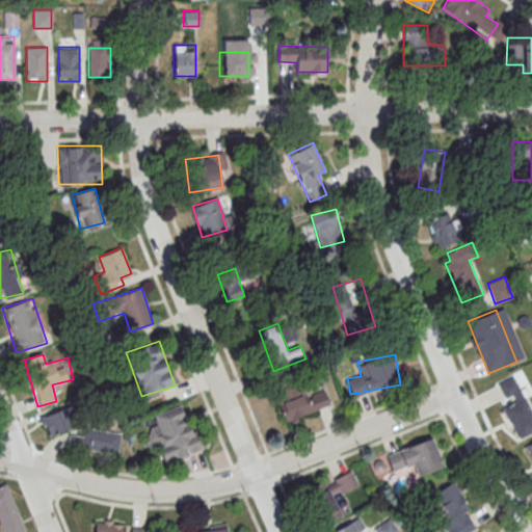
[(503,406),(515,439),(531,432),(531,410),(517,373),(498,381),(507,405),(503,406)]
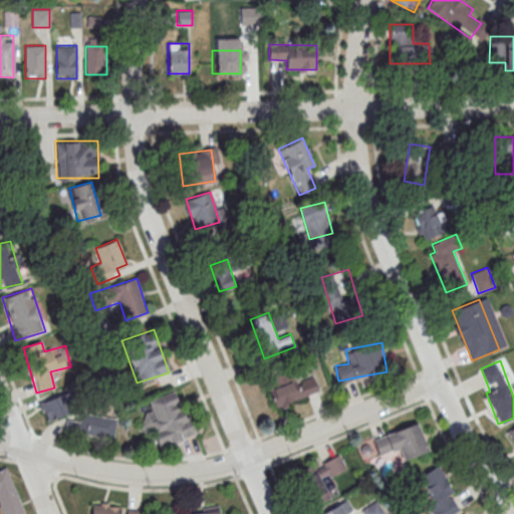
[(312,375),(294,380),(291,371),(265,379),(274,407),(318,393),(312,375)]
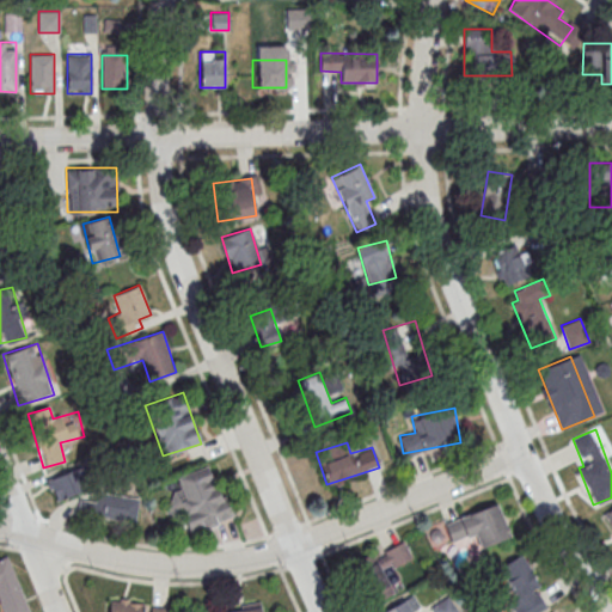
[(175,476),(179,489),(164,495),(172,519),(184,515),(190,534),(232,520),(213,463),(175,476)]
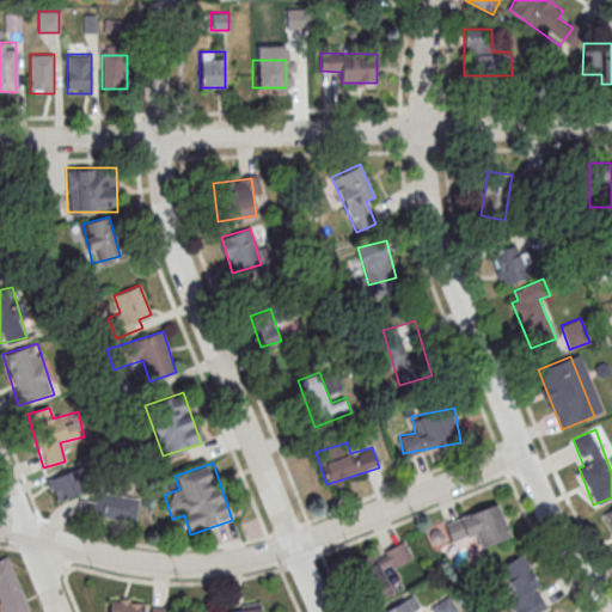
[(95,501),(79,500),(77,515),(135,522),(138,496),(96,491),(95,501)]
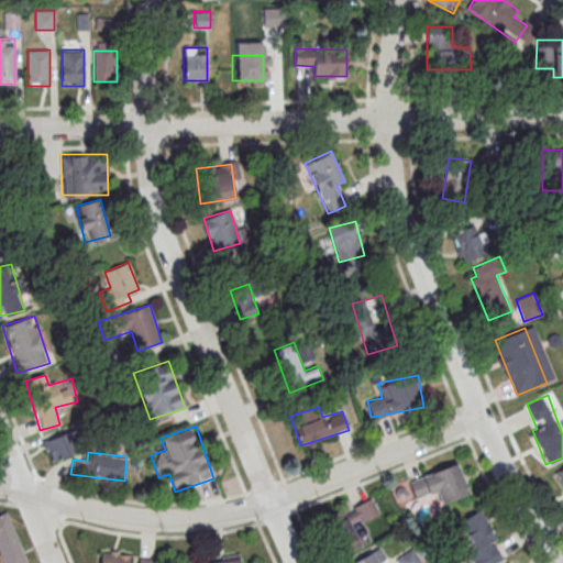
[(470,493),(459,462),(410,479),(418,499),(439,492),(442,503),(470,493)]
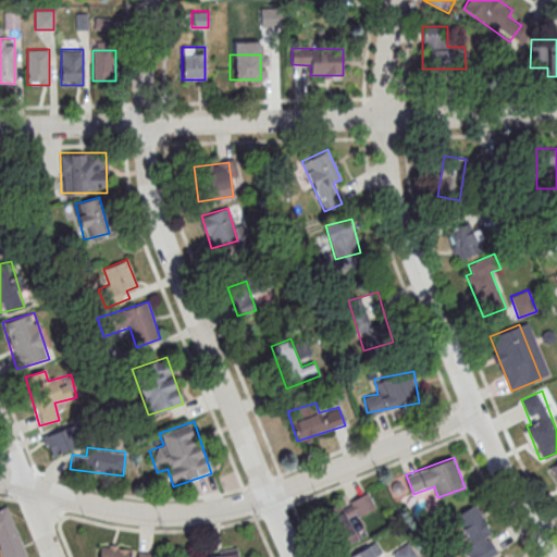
[(358,539),(348,519),(373,507),(367,492),(326,509),(343,545),(358,539)]
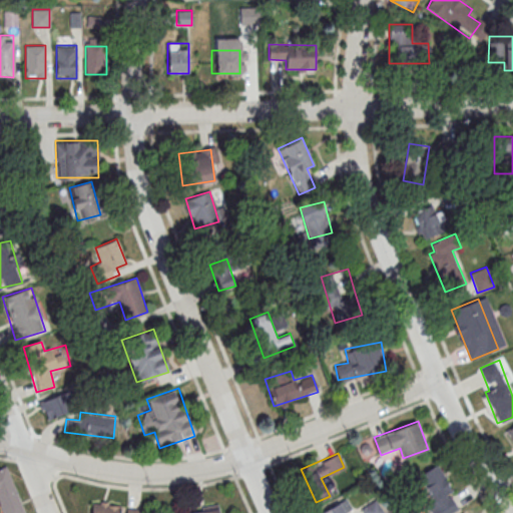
[(0,466),(6,464),(24,512),(3,512),(0,504),(0,466)]
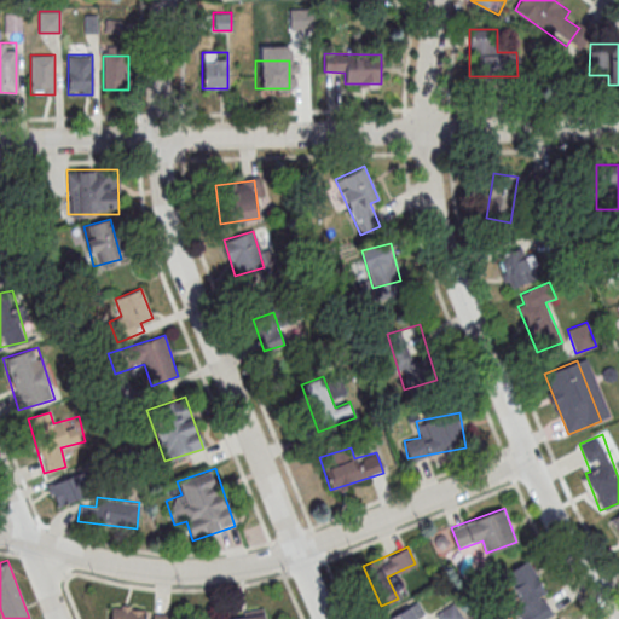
[(520,618),(543,618),(555,613),(530,560),(505,572),(521,605),(515,608),(520,618)]
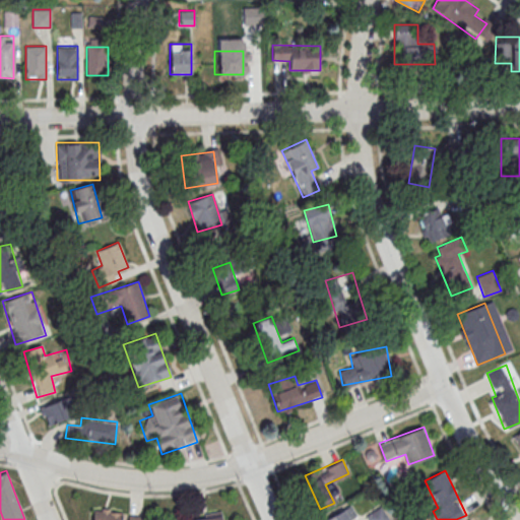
[(323,519),(352,519),(347,508),(323,519)]
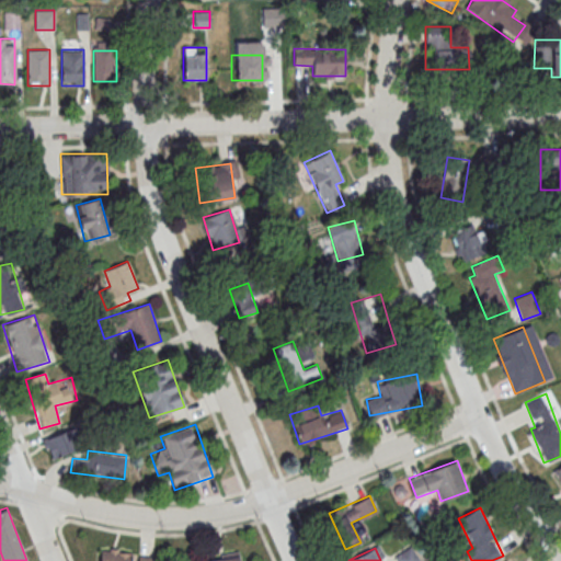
[(129,560),(130,550),(99,550),(99,560),(129,560)]
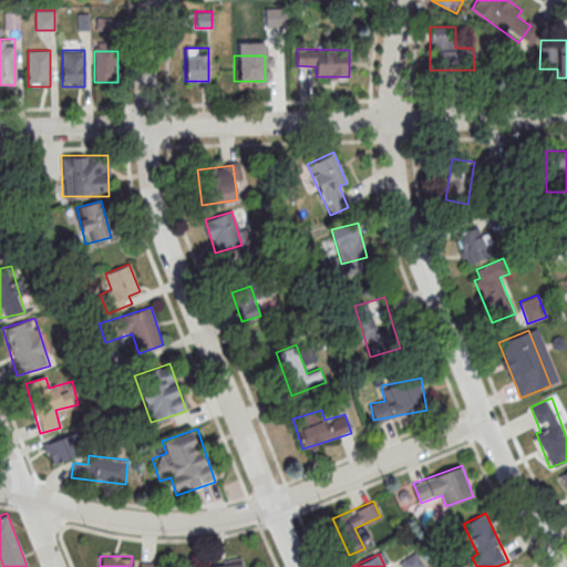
[(210,566),(241,566),(240,557),(223,559),(224,565),(210,566)]
